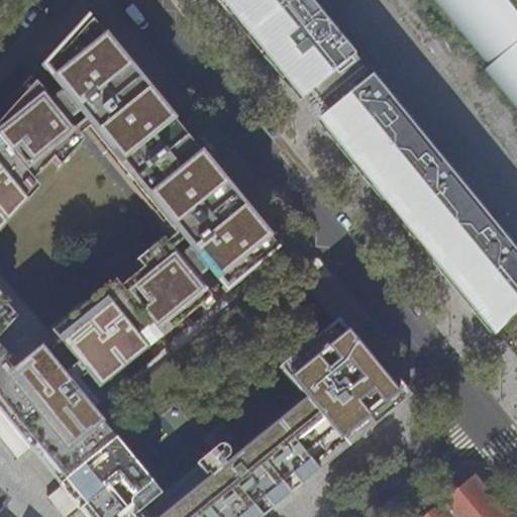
[(315,0),(225,0),(264,45),(293,82),(307,99),(360,55),(315,0)]
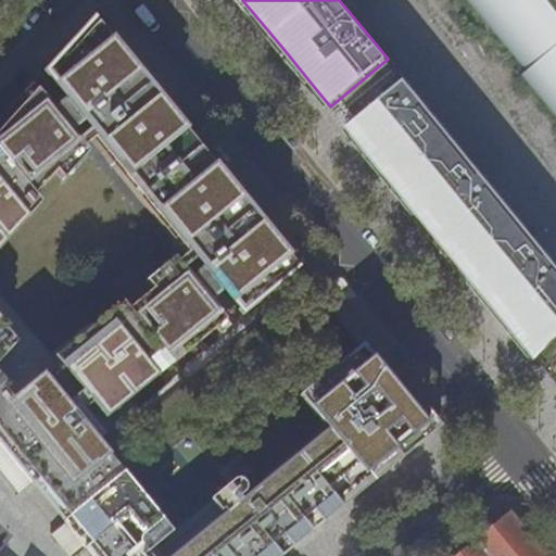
[(555,0),(462,0),(526,74),(520,77),(555,119),(555,0)]
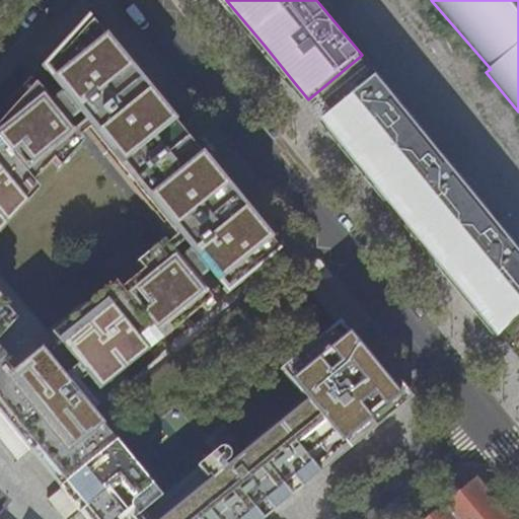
[(98,392),(161,342),(198,312),(210,302),(194,283),(209,270),(225,290),(283,242),(278,235),(245,196),(222,168),(215,173),(211,168),(208,165),(216,159),(213,156),(180,117),(176,113),(174,109),(167,116),(160,106),(167,100),(154,85),(127,52),(120,58),(117,55),(113,50),(121,44),(101,20),(92,9),(31,77),(55,106),(41,119),(22,95),(0,121),(0,144),(32,184),(35,181),(54,161),(61,169),(85,143),(69,122),(74,118),(187,256),(181,261),(164,240),(137,264),(143,272),(122,290),(120,291),(106,301),(100,294),(52,335),(56,339),(26,362),(30,367),(27,370),(26,368),(17,375),(20,380),(0,396),(0,412),(14,429),(29,448),(48,469),(79,508),(87,518),(265,518),(276,510),(316,476),(350,450),(380,425),(412,399),(394,377),(392,379),(388,375),(369,351),(356,361),(350,354),(329,328),(278,371),(304,403),(244,451),(235,459),(227,465),(225,463),(227,459),(227,455),(227,453),(224,450),(223,449),(218,449),(216,449),(195,466),(205,479),(213,472),(215,475),(160,518),(145,518),(141,513),(159,499),(69,386),(84,374),(98,392)]
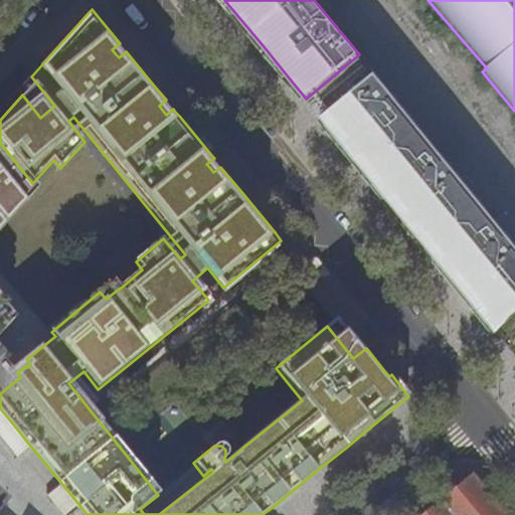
[(126,51),(120,43),(112,49),(116,54),(119,57),(126,51)]
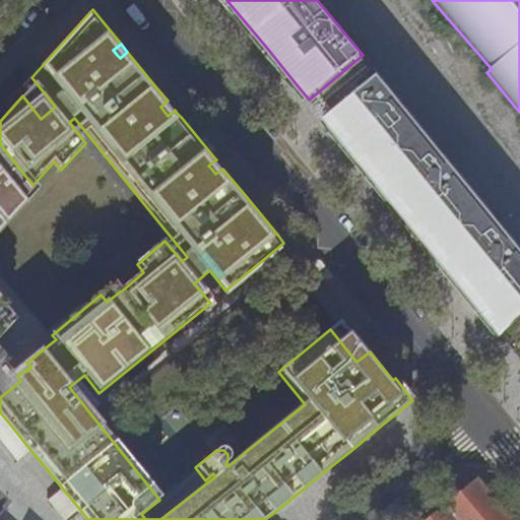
[(363,55),(309,100),(323,118),(377,73),(363,55)]
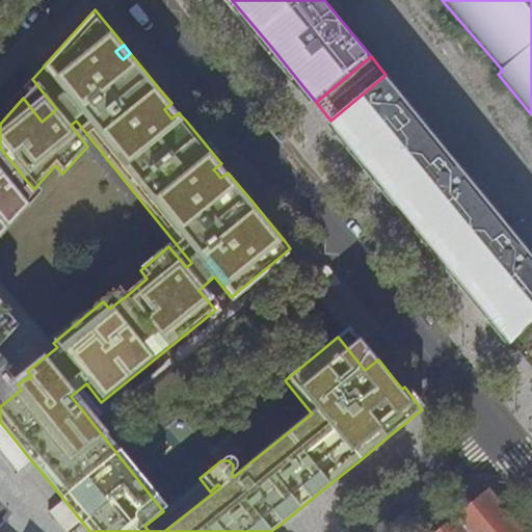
[(498,325),(511,341),(531,323),(531,251),(386,75),(330,121),(342,134),(378,178),(416,224),(462,282),(498,325)]
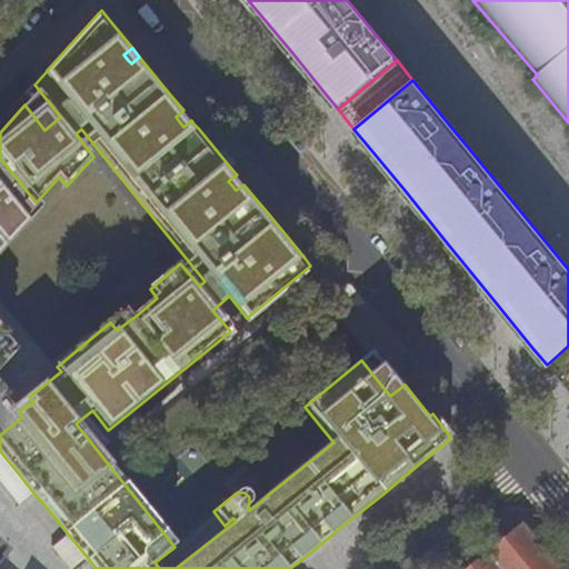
[(191,120),(183,110),(176,117),(183,127),(191,120)]
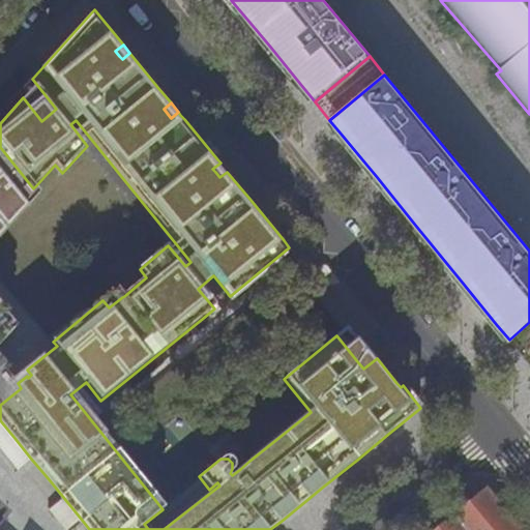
[(223,156),(185,111),(180,115),(184,119),(217,159),(223,156)]
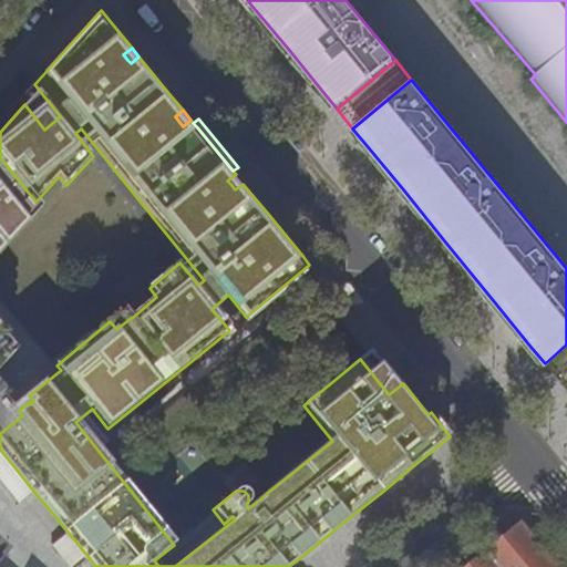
[(0,181),(26,213),(24,214),(30,222),(42,209),(45,206),(39,198),(35,202),(0,157),(0,181)]
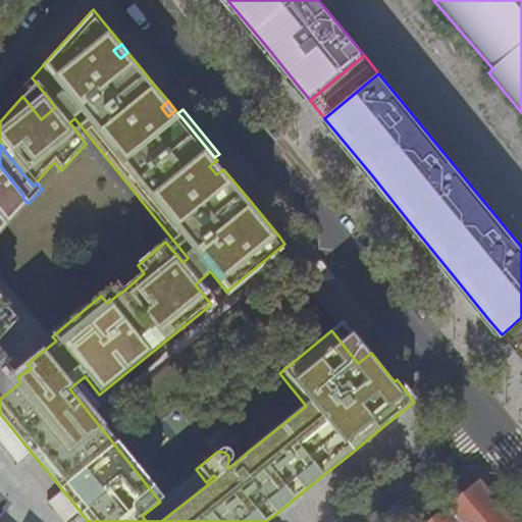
[(223,169),(217,160),(209,166),(212,169),(216,174),(223,169)]
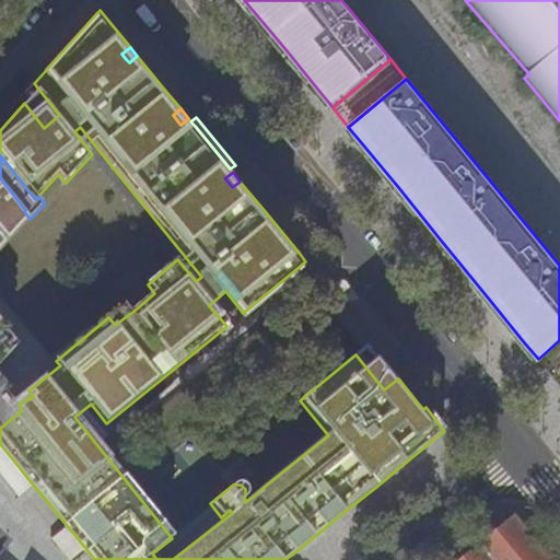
[(0,251),(30,219),(24,211),(25,210),(0,178),(0,366),(15,350),(0,330),(0,323),(0,322),(0,251)]
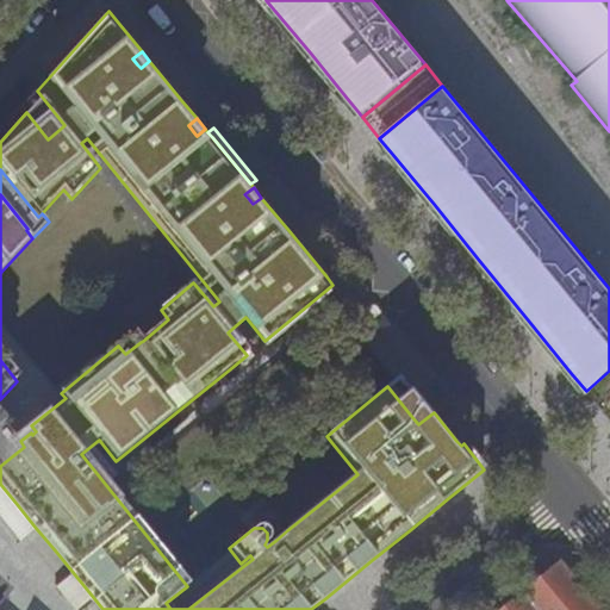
[(436,410),(338,292),(332,285),(265,341),(271,348),(327,303),(392,383),(387,386),(411,416),(418,424),(434,412),(436,410)]
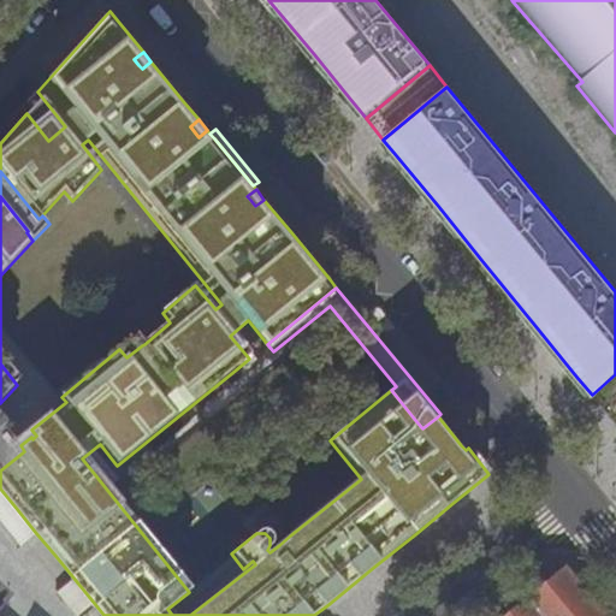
[(144,344),(137,335),(119,349),(126,357),(142,345),(144,344)]
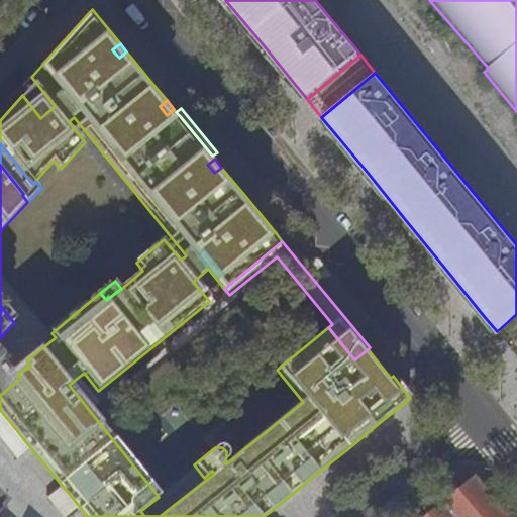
[(18,319),(0,298),(0,305),(14,323),(18,319)]
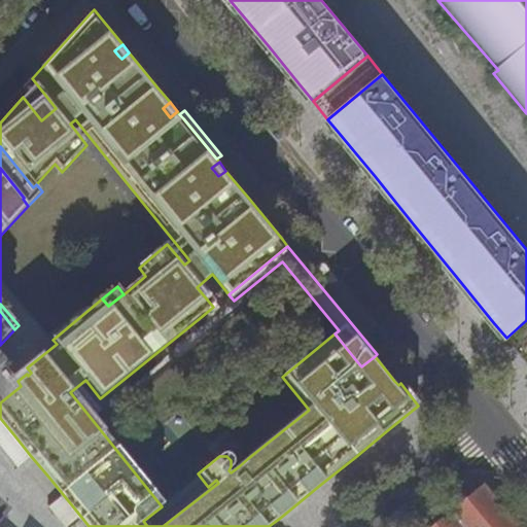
[(206,323),(218,314),(213,307),(201,317),(206,323)]
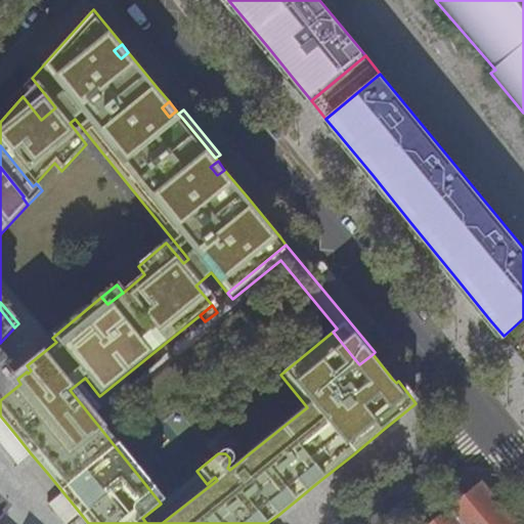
[(0,400),(20,384),(17,379),(27,372),(28,374),(31,370),(27,365),(23,368),(22,367),(15,372),(6,360),(5,360),(0,353),(0,400)]
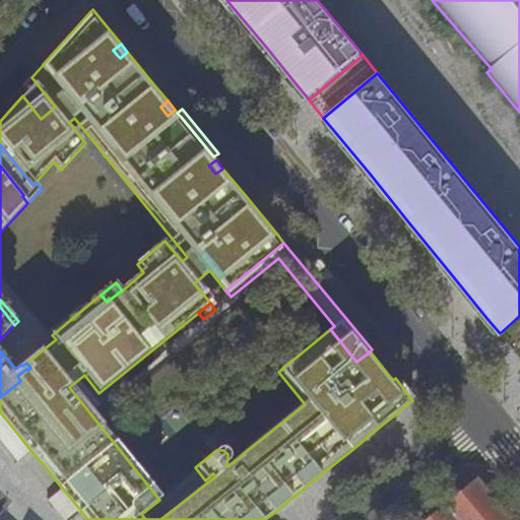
[(245,452),(219,420),(210,428),(236,460),(245,452)]
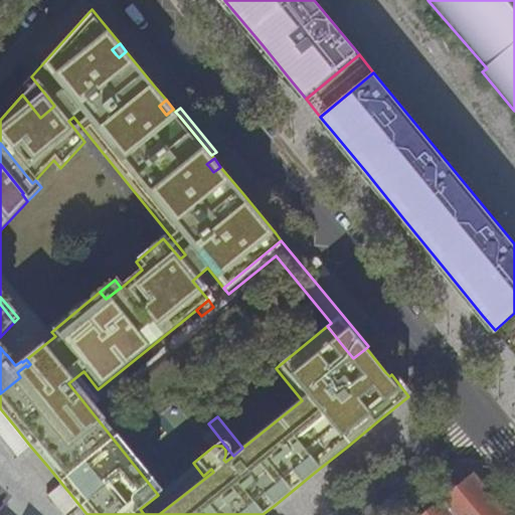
[(507,514),(496,501),(473,473),(455,487),(428,508),(419,514),(507,514)]
